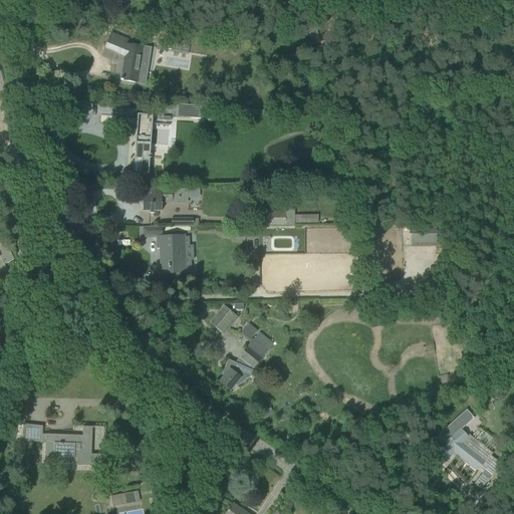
[(78,23),(73,35),(84,39),(88,27),(78,23)]
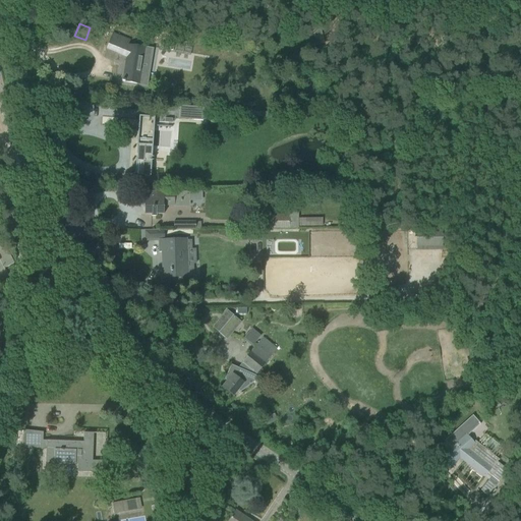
[(113,35),(107,49),(122,55),(127,57),(125,70),(123,80),(122,80),(122,81),(124,82),(124,81),(138,83),(140,72),(147,73),(150,50),(143,49),(123,46),(123,47),(120,45),(122,39),(113,35)]
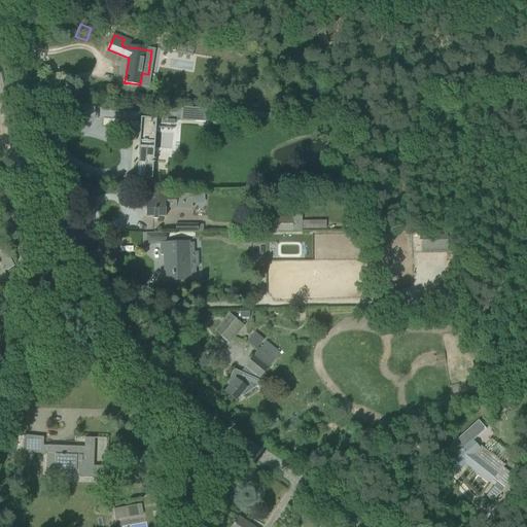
[(49,105),(48,112),(66,113),(67,107),(49,105)]
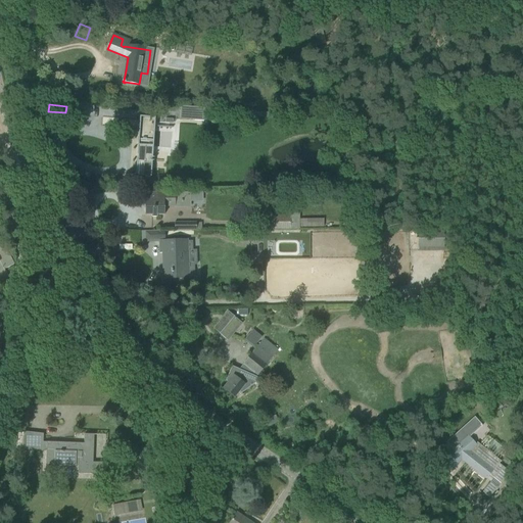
[(204,116),(204,108),(180,106),(180,119),(194,119),(194,115),(204,116)]
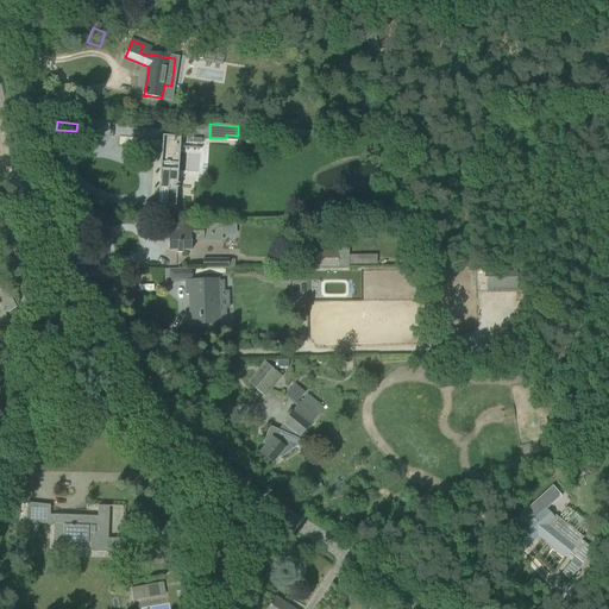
[(157,206),(175,207),(181,138),(162,137),(157,206)]
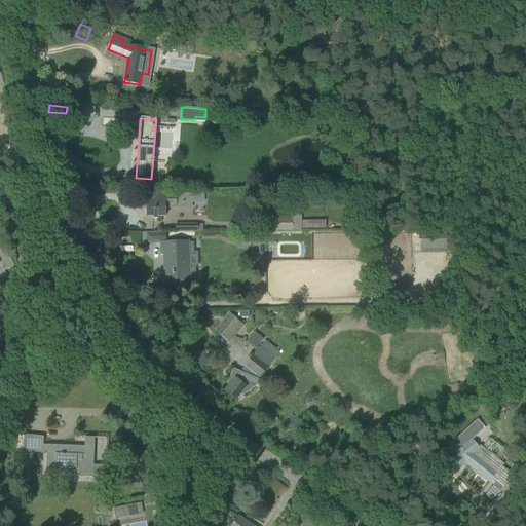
[(176,208),(176,202),(176,194),(167,194),(157,194),(155,194),(155,202),(145,202),(145,217),(152,217),(152,219),(158,219),(158,217),(165,217),(164,208),(176,208)]
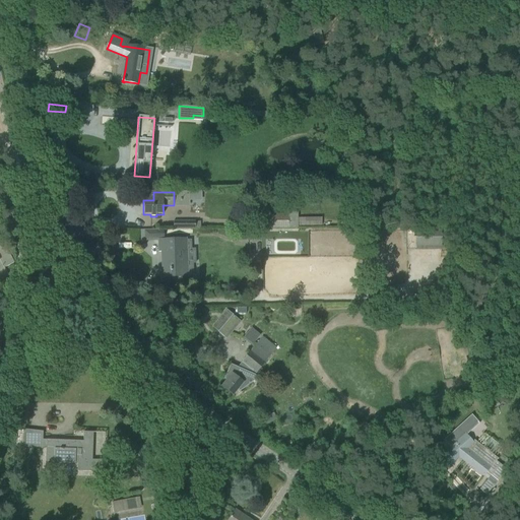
[(259,221),(253,221),(253,229),(287,228),(288,214),(260,214),(259,221)]
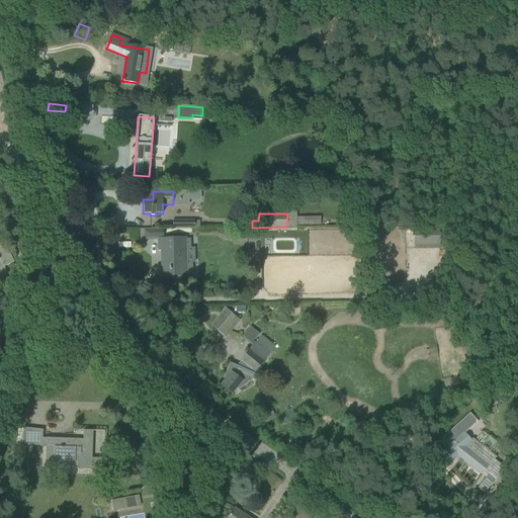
[(296,229),(296,218),(296,213),(287,213),(287,229),(296,229)]
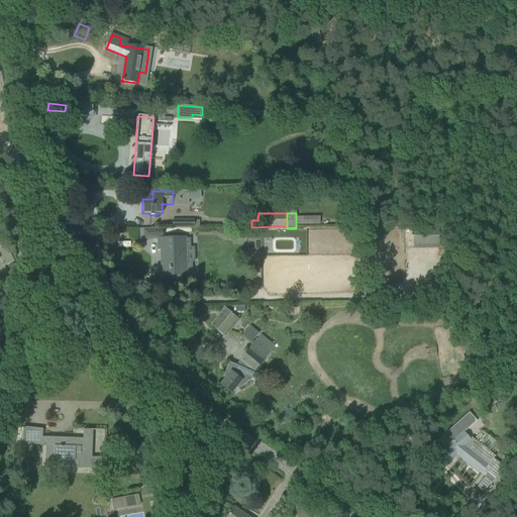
[(438,227),(414,227),(414,244),(438,244),(438,227)]
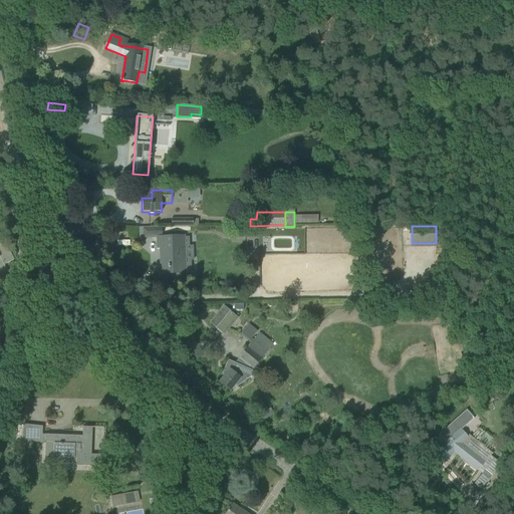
[(254,228),(234,228),(235,237),(254,237),(254,228)]
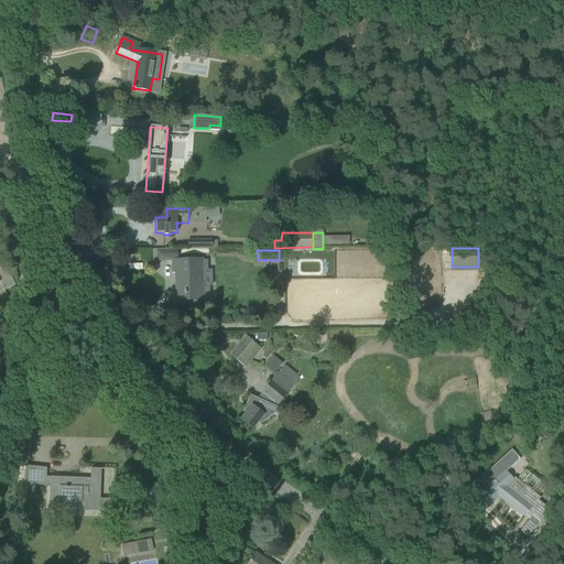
[(202,271),(205,271),(205,259),(171,260),(172,273),(181,273),(181,286),(175,286),(175,301),(206,300),(206,286),(202,286),(202,271)]
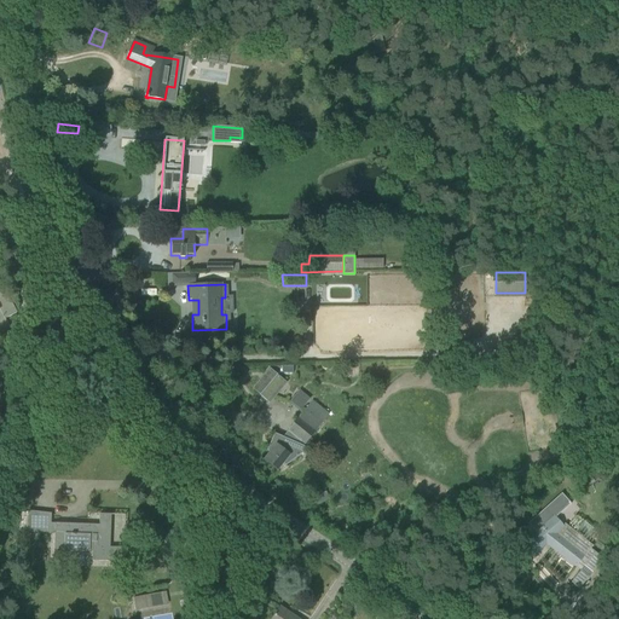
[(0,333),(10,329),(5,319),(17,313),(10,300),(0,305),(0,333)]
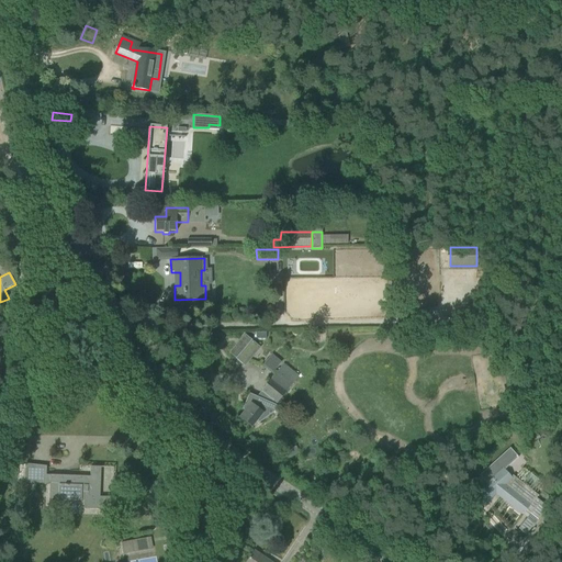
[(245,335),(229,353),(242,364),(258,346),(245,335)]
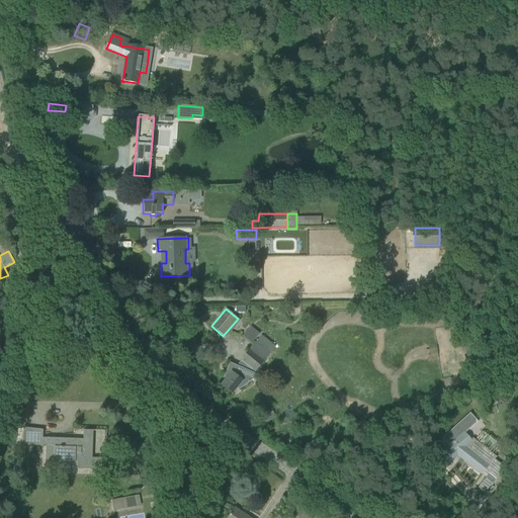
[(251,328),(244,336),(252,342),(259,334),(251,328)]
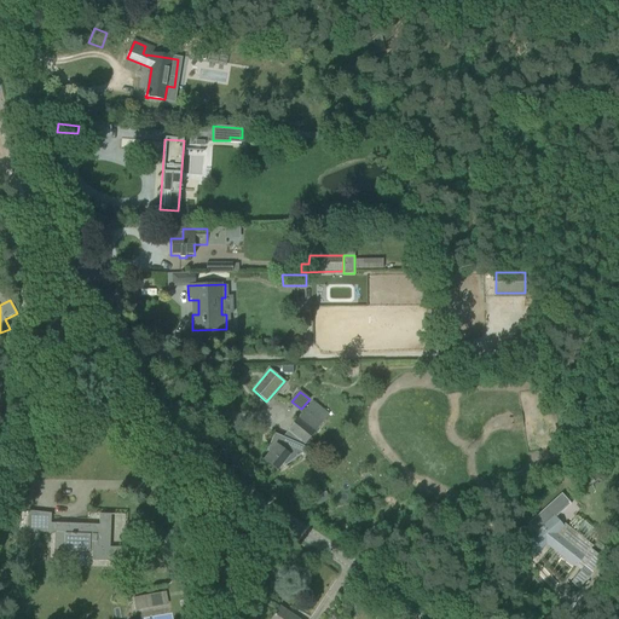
[(275,447),(271,451),(264,461),(276,472),(283,463),(285,466),(300,455),(298,450),(301,443),(305,445),(323,422),(329,415),(312,401),(306,409),(288,432),(291,435),(288,440),(275,434),(270,444),(275,447)]
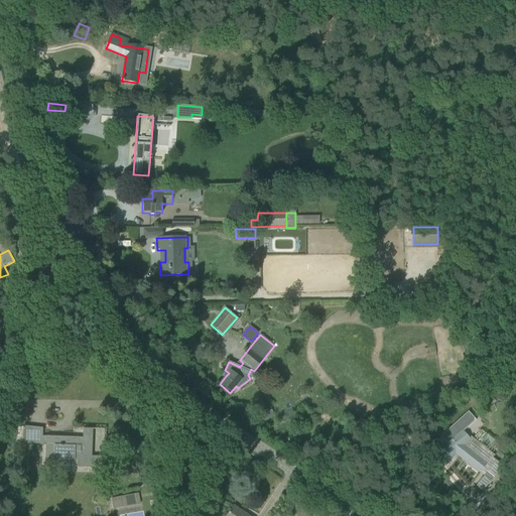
[(272,409),(257,416),(261,422),(275,415),(272,409)]
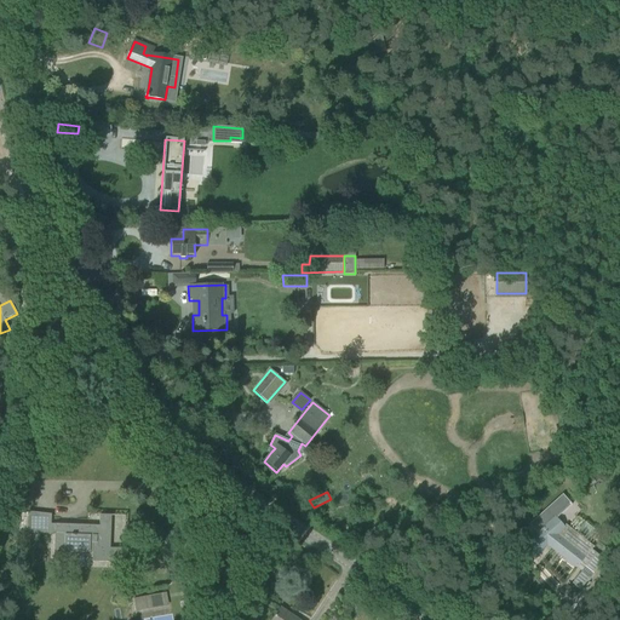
[(532,539),(523,547),(533,557),(546,544),(577,568),(580,563),(593,573),(604,560),(591,550),(592,547),(593,546),(583,539),(584,538),(579,534),(579,535),(567,526),(566,527),(564,528),(556,518),(570,505),(572,505),(562,494),(528,524),(535,533),(538,534),(532,539)]
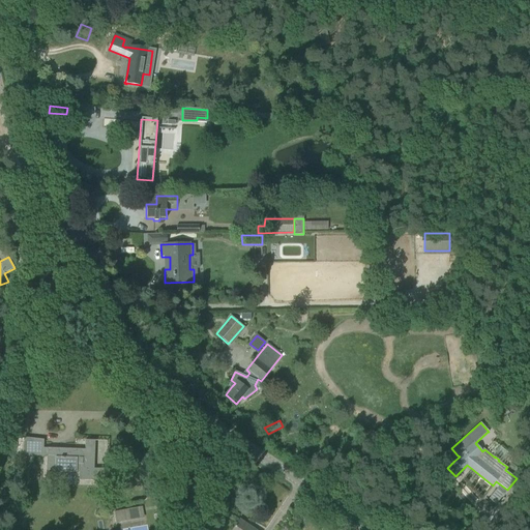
[(22,454),(41,457),(43,440),(24,438),(22,454)]
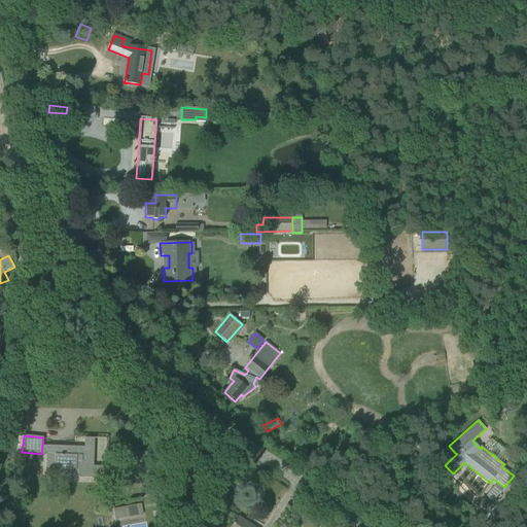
[(45,468),(76,468),(76,467),(78,467),(78,477),(106,477),(106,466),(93,466),(93,462),(94,462),(94,438),(84,437),(84,447),(46,446),(45,468)]
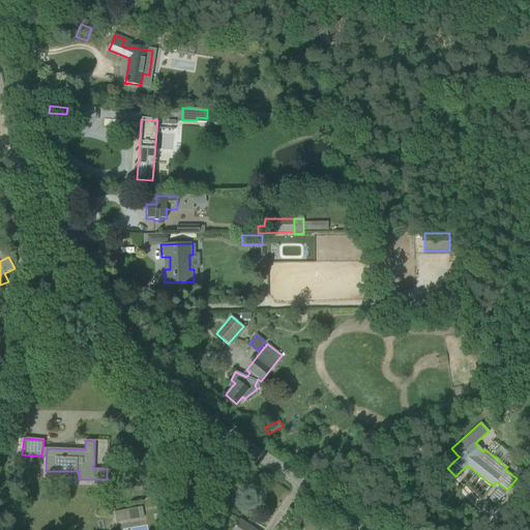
[(489,499),(496,504),(504,494),(497,489),(489,499)]
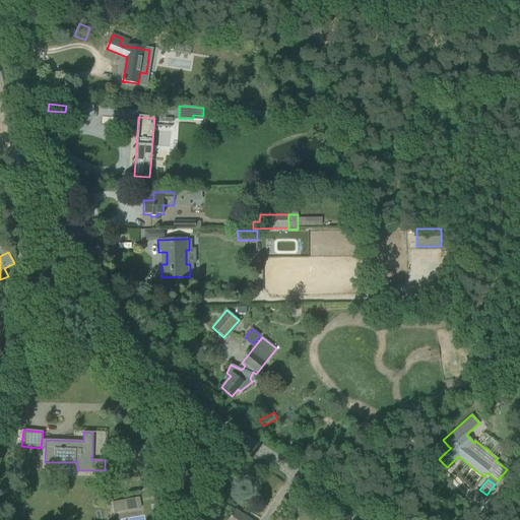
[(112,503),(114,513),(141,508),(139,498),(112,503)]
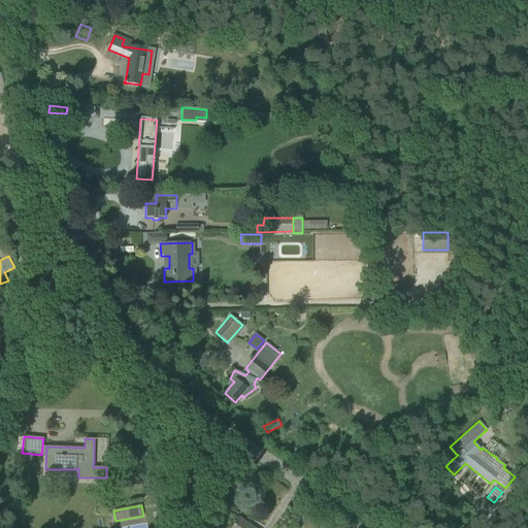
[(231,527),(253,527),(238,518),(231,527)]
